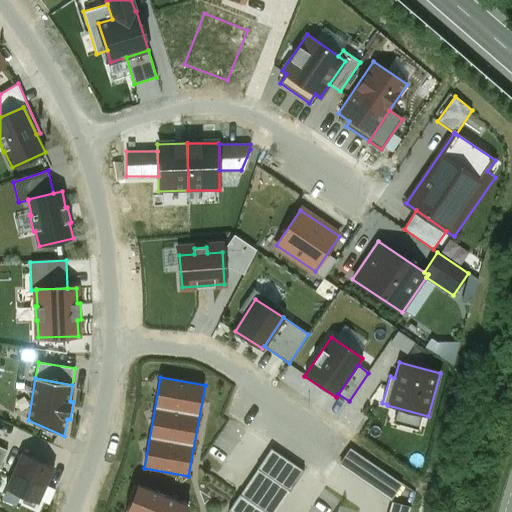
[(402,484),(350,448),(339,465),(391,500),(402,484)]
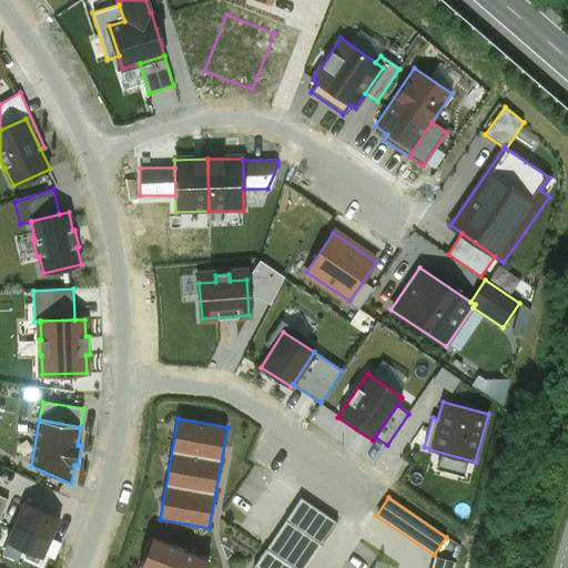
[(256,567),(305,567),(336,523),(301,498),(254,567),(256,567)]
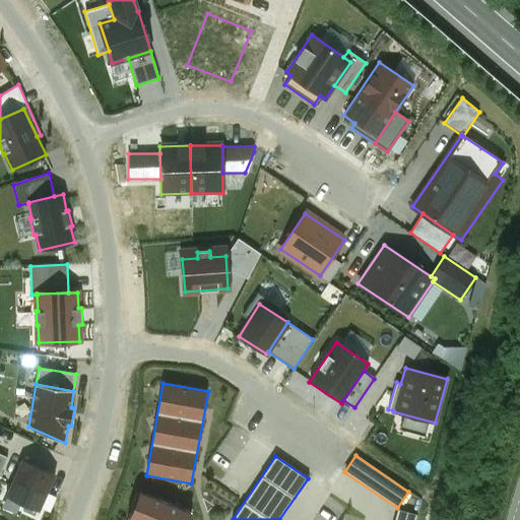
[(56,475),(22,460),(6,497),(25,506),(23,511),(37,517),(41,508),(51,513),(57,498),(48,494),(56,475)]
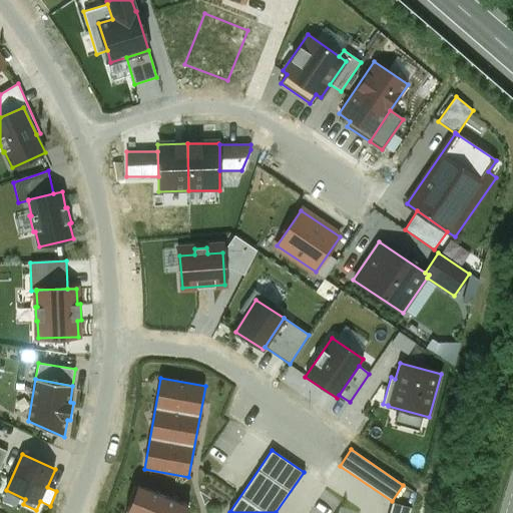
[(185,512),(189,506),(138,485),(125,512),(185,512)]
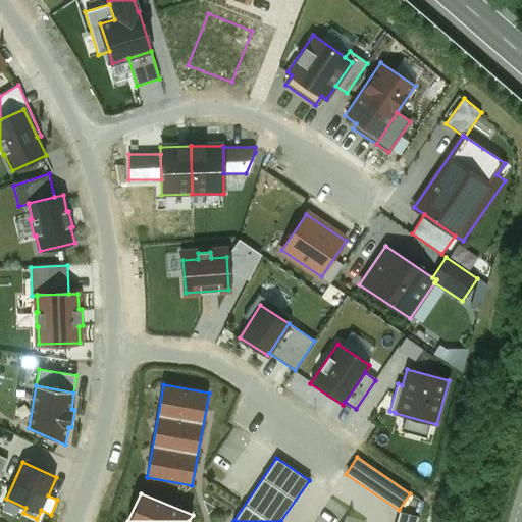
[(416,521),(418,517),(400,512),(396,521),(416,521)]
